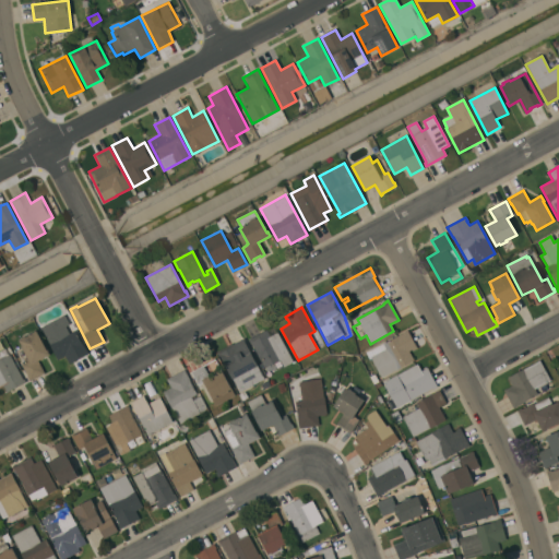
[(63,314),(69,324),(66,326),(69,333),(74,331),(84,349),(85,349),(87,354),(69,365),(64,356),(57,360),(48,345),(49,344),(40,328),(63,314)]
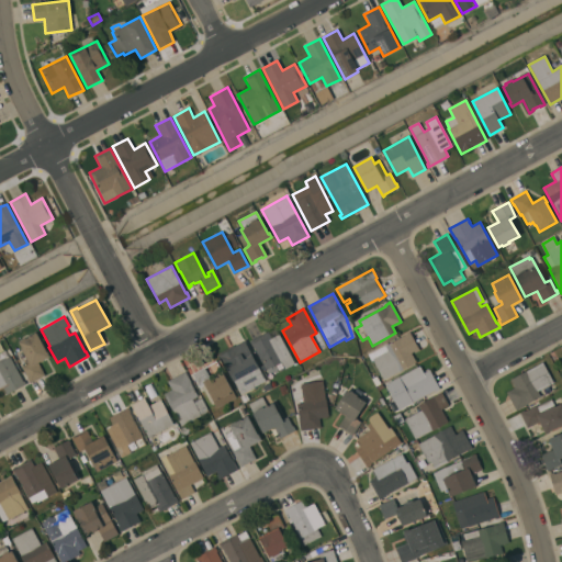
[(268,332),(271,338),(279,335),(294,364),(284,370),(281,362),(266,370),(253,347),(249,341),(268,332)]
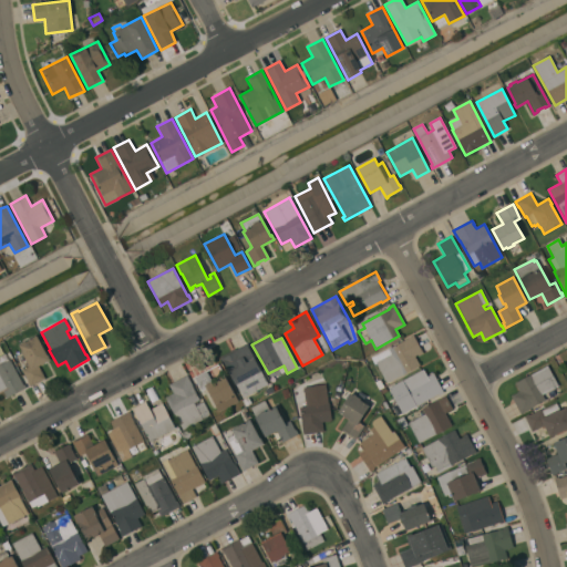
[(47,356),(48,354),(50,360),(38,367),(44,379),(29,387),(27,382),(28,381),(21,370),(29,367),(21,352),(22,351),(19,346),(37,336),(47,356)]
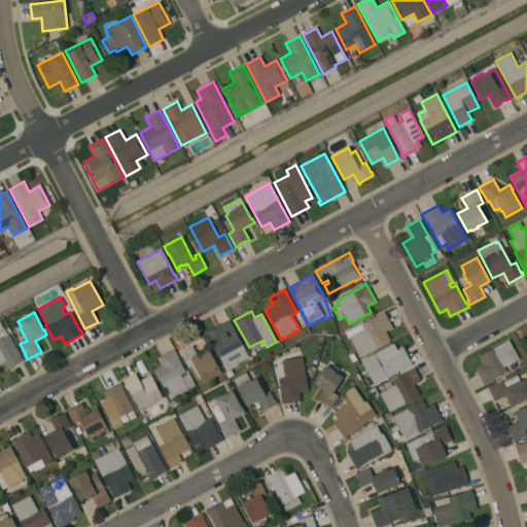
[(362,322),(363,323),(379,314),(383,312),(392,328),(388,331),(388,330),(385,331),(389,340),(359,356),(349,339),(348,339),(345,332),(362,322)]
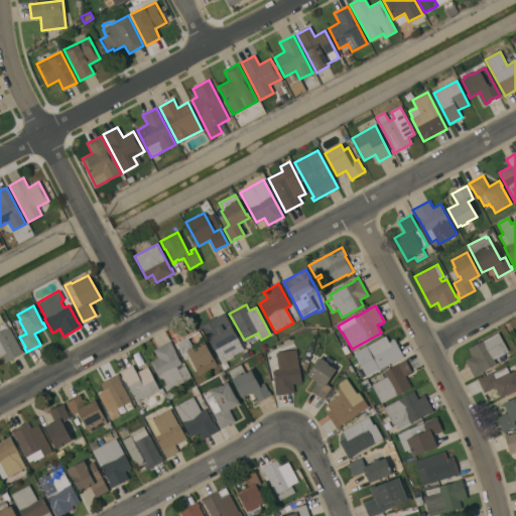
[(221,362),(208,338),(207,339),(200,326),(214,317),(214,318),(225,312),(227,317),(226,317),(243,350),(221,362)]
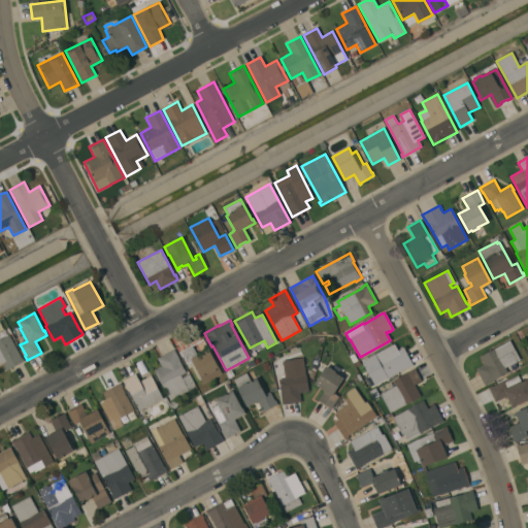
[(22,359),(23,359),(24,361),(6,371),(2,364),(0,365),(0,331),(5,329),(22,359)]
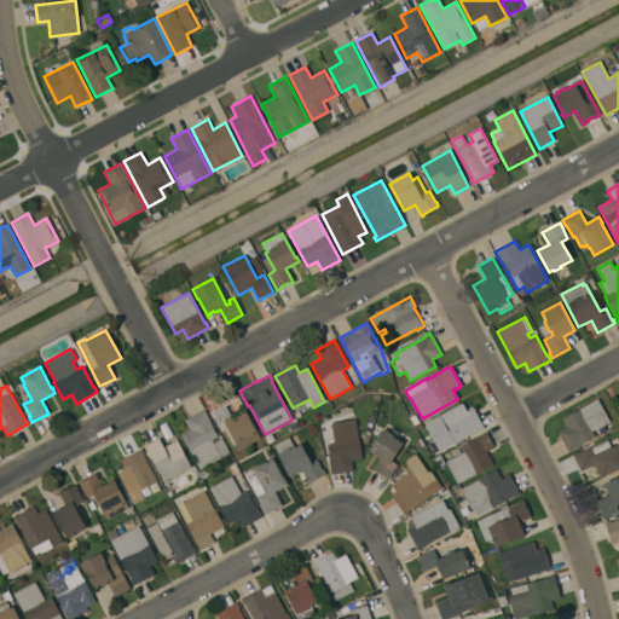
[(597,399),(609,422),(591,431),(595,438),(567,452),(557,432),(566,427),(561,418),(597,399)]
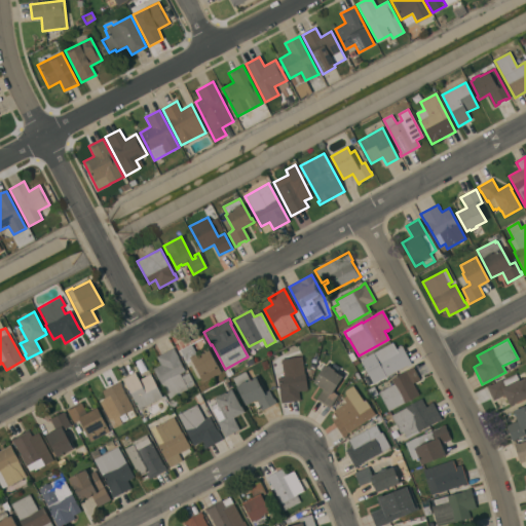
[(392,343),(396,349),(401,346),(411,364),(407,367),(406,366),(383,377),(376,380),(365,358),(392,343)]
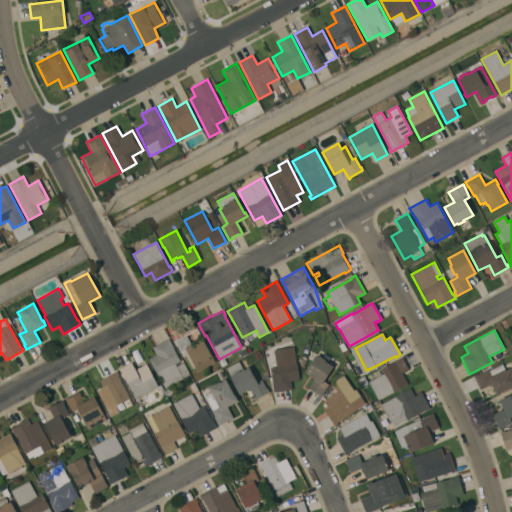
[(185,351),(181,353),(175,341),(186,335),(191,344),(202,338),(215,363),(197,372),(185,351)]
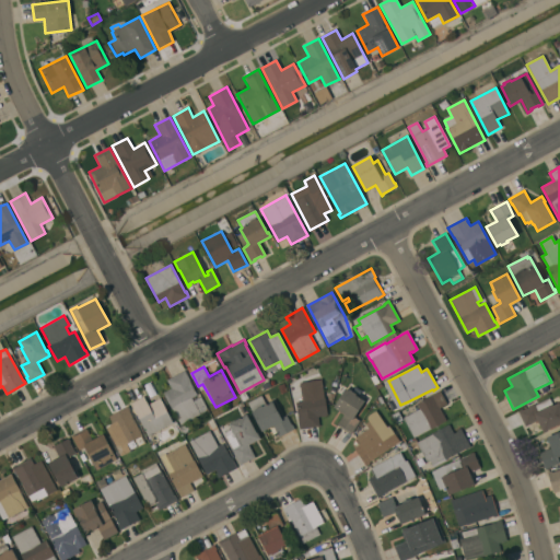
[(184,371),(198,397),(200,396),(208,410),(179,426),(163,393),(171,388),(166,381),(184,371)]
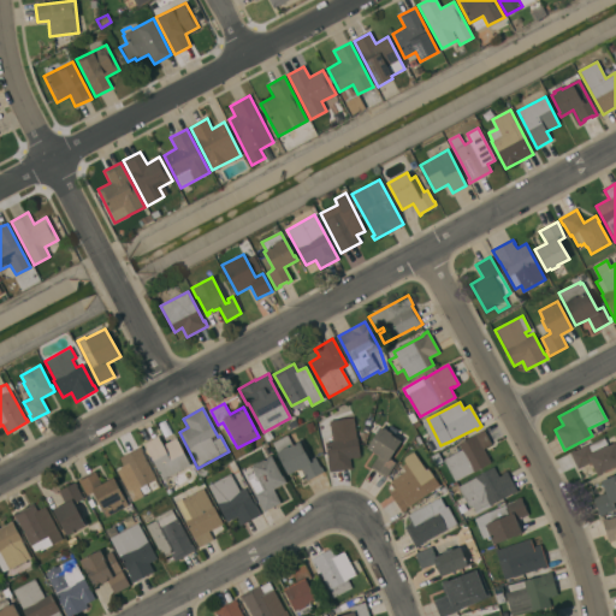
[(353,418),(356,438),(360,457),(349,458),(350,469),(329,473),(321,425),(329,424),(329,421),(353,418)]
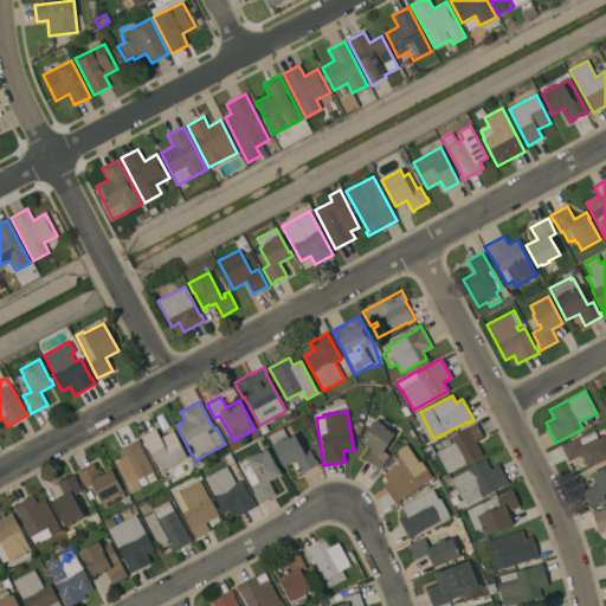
[(285,423),(283,417),(290,413),(294,419),(285,423)]
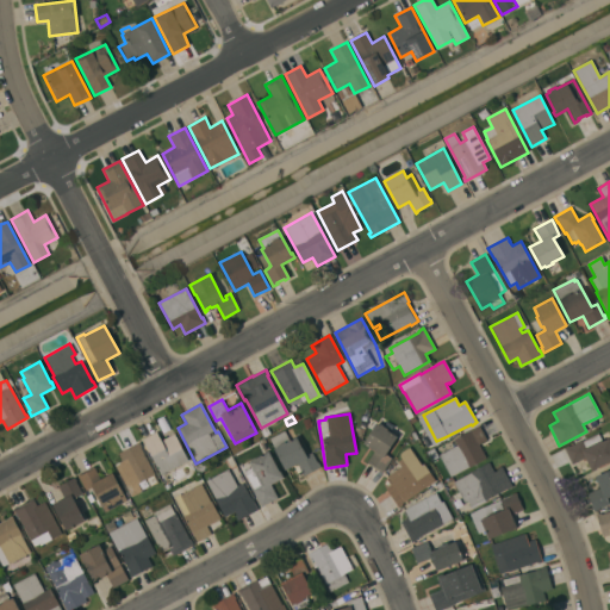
[(375,424),(379,425),(380,424),(387,429),(386,430),(397,437),(385,454),(391,459),(381,474),(366,464),(374,452),(362,444),(375,424)]
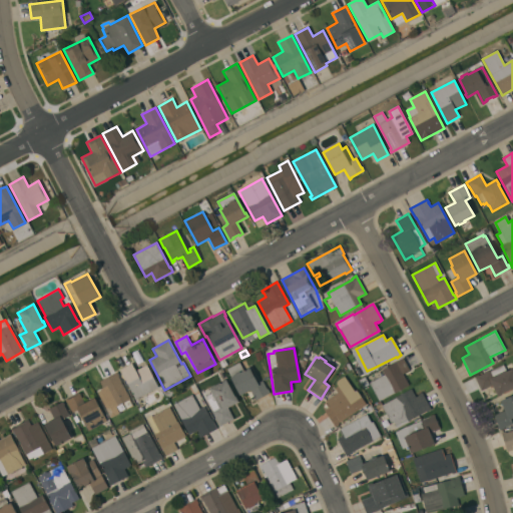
[(384,375),(381,370),(402,358),(409,370),(402,374),(408,385),(379,402),(369,383),(384,375)]
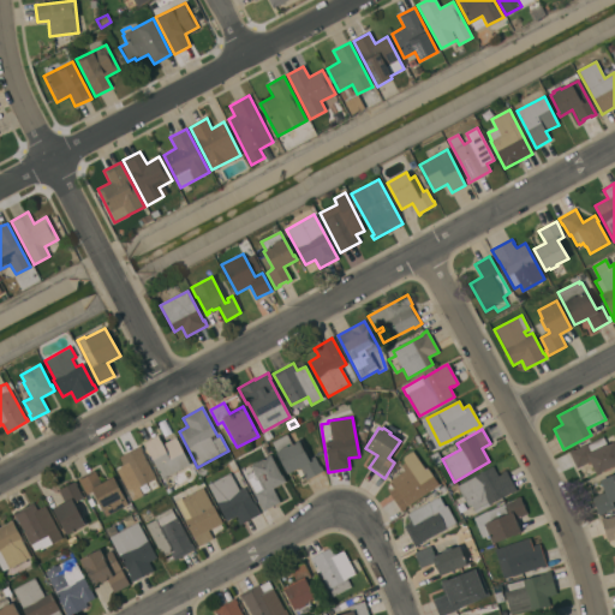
[(266,441),(262,435),(269,431),(273,437),(266,441)]
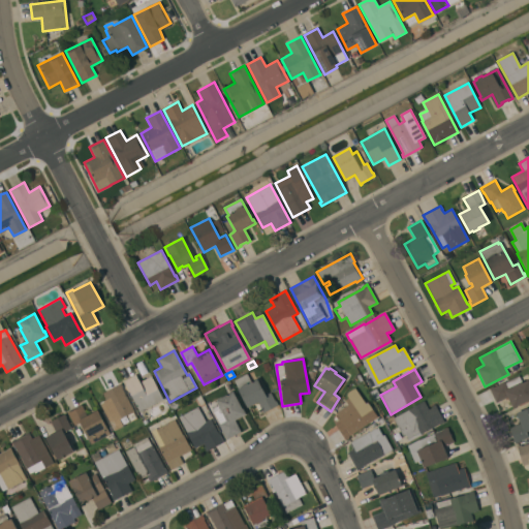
[(262,413),(257,403),(247,408),(237,390),(238,390),(234,380),(246,374),(251,382),(256,379),(266,395),(270,393),(274,401),(275,401),(278,405),(262,413)]
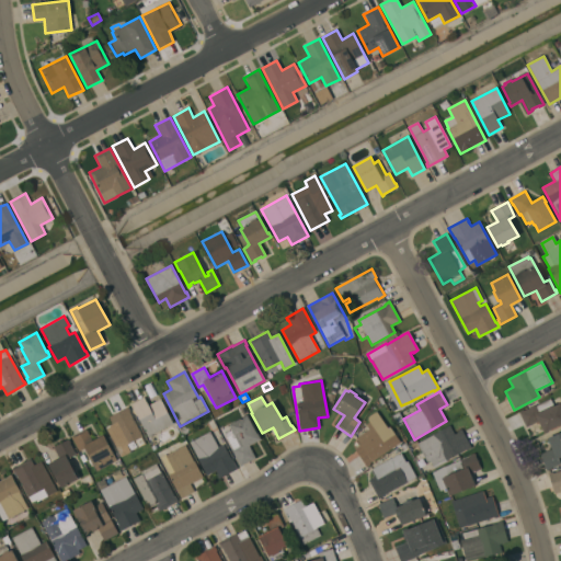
[(148,437),(130,404),(144,398),(148,405),(160,399),(173,424),(148,437)]
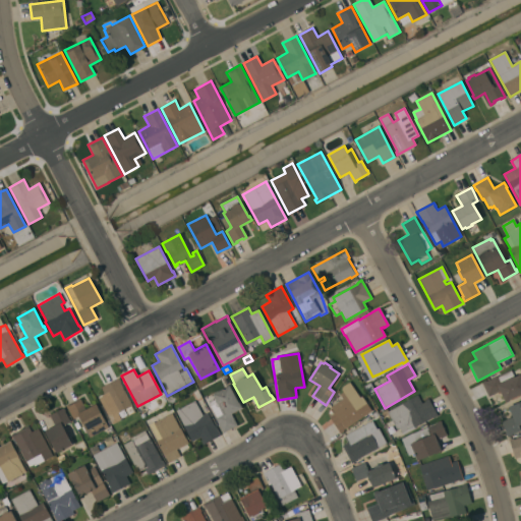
[(520,375),(520,394),(509,400),(510,401),(505,403),(500,392),(487,397),(481,383),(484,381),(485,382),(497,377),(511,370),(514,377),(520,373),(520,375)]
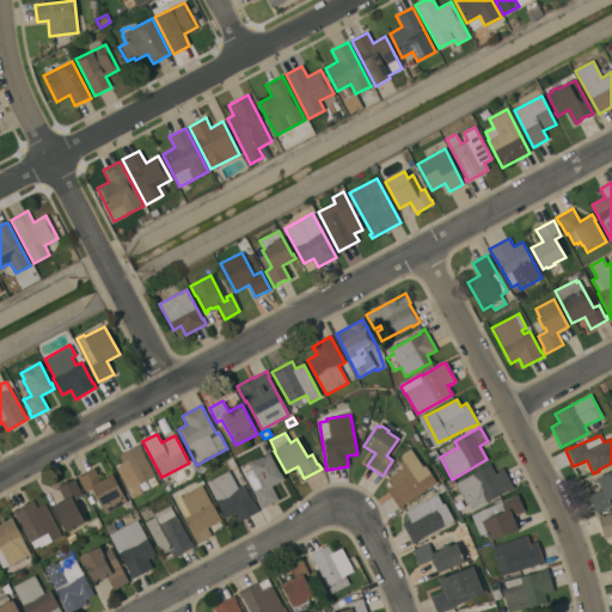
[(139,445),(141,448),(140,448),(155,477),(138,485),(142,494),(132,499),(115,466),(122,463),(118,456),(139,445)]
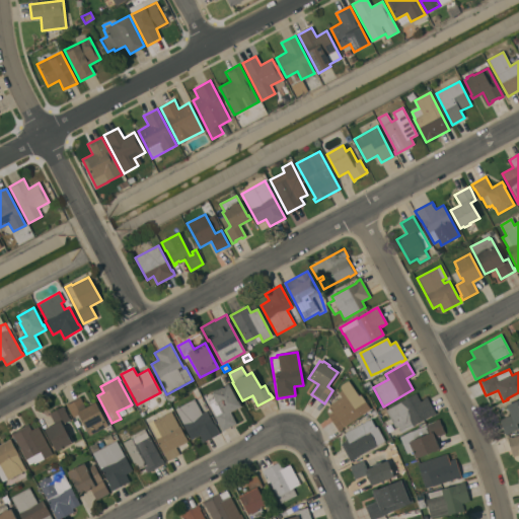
[(199,387),(196,382),(202,378),(205,384),(199,387)]
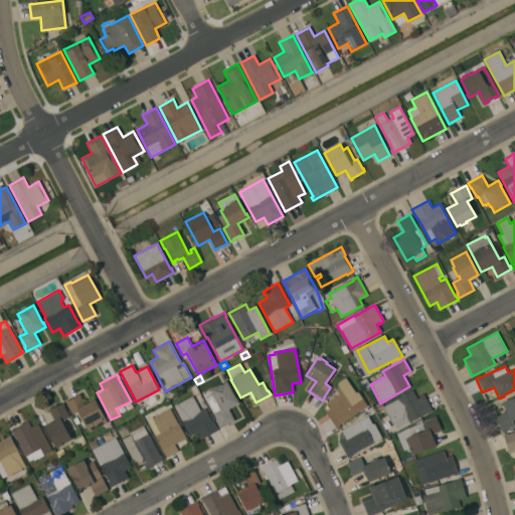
[(356,394),(350,397),(352,400),(357,396),(365,407),(339,425),(340,426),(336,428),(324,412),(331,407),(327,402),(338,394),(335,390),(339,387),(337,385),(338,382),(345,378),(356,394)]
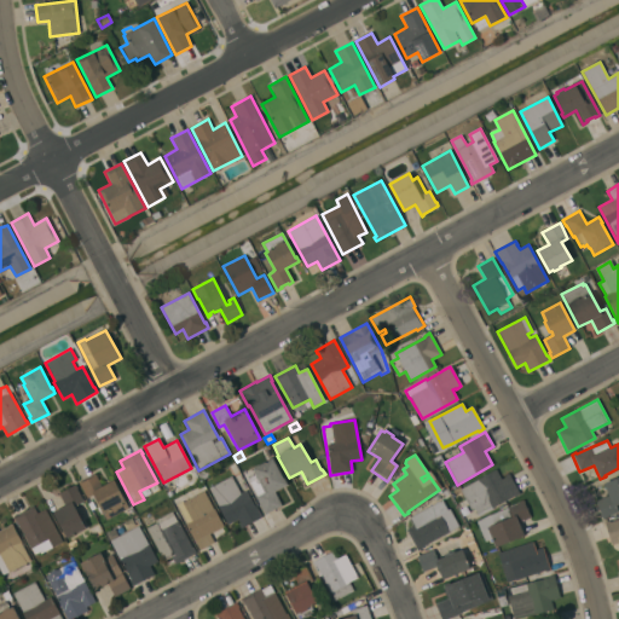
[(272,458),(283,479),(283,478),(287,485),(275,492),(282,505),(264,515),(254,496),(256,495),(248,479),(255,475),(252,469),(272,458)]
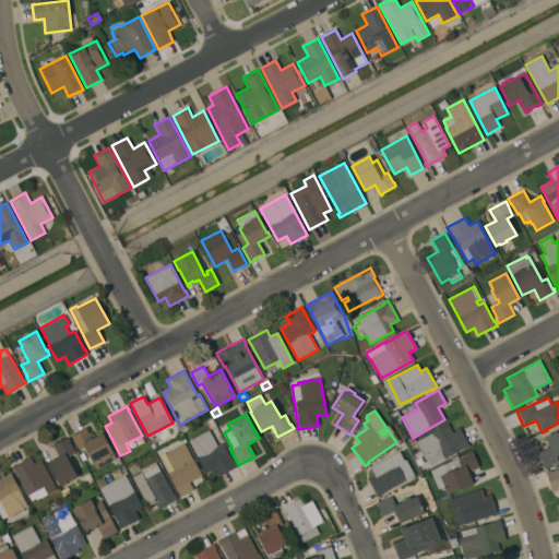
[(468,445),(429,467),(415,442),(448,424),(452,432),(456,431),(455,429),(459,428),(468,445)]
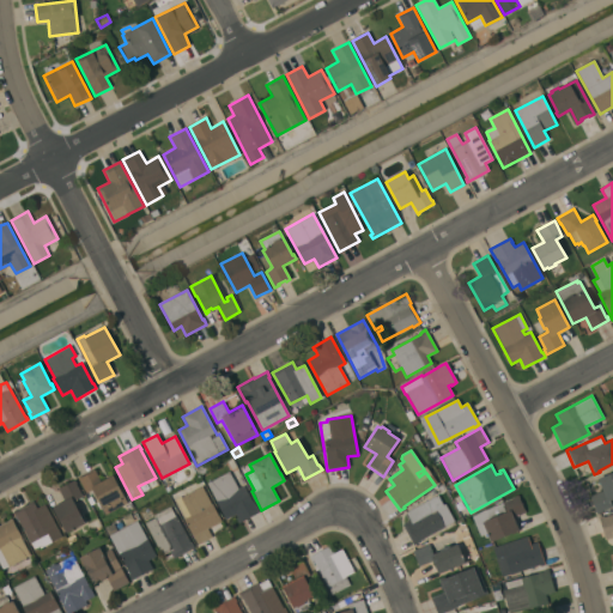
[(93,469),(101,483),(113,475),(123,497),(122,498),(125,503),(111,510),(109,504),(102,509),(92,490),(86,493),(78,478),(93,469)]
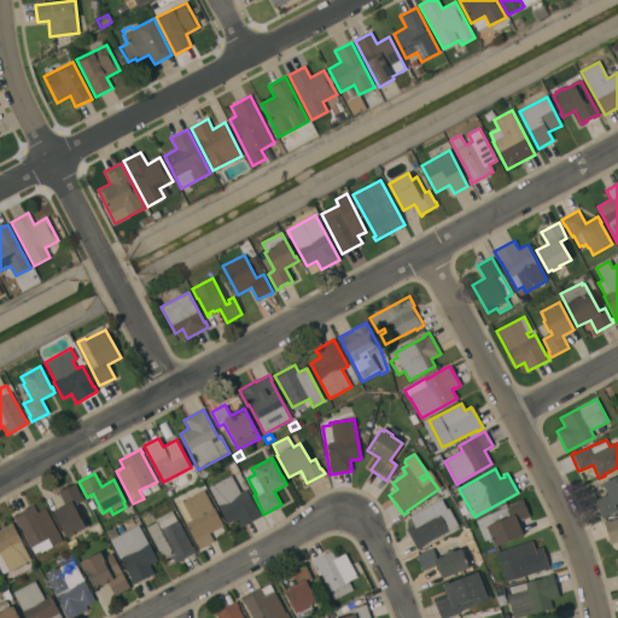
[(231,476),(239,494),(246,490),(261,517),(240,528),(238,523),(239,523),(237,518),(227,524),(217,506),(219,506),(209,488),(231,476)]
